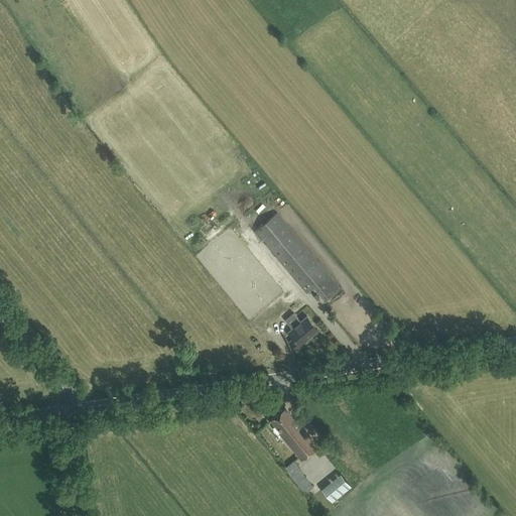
[(325,298),(340,286),(277,213),(255,232),(306,292),(313,286),(325,298)]
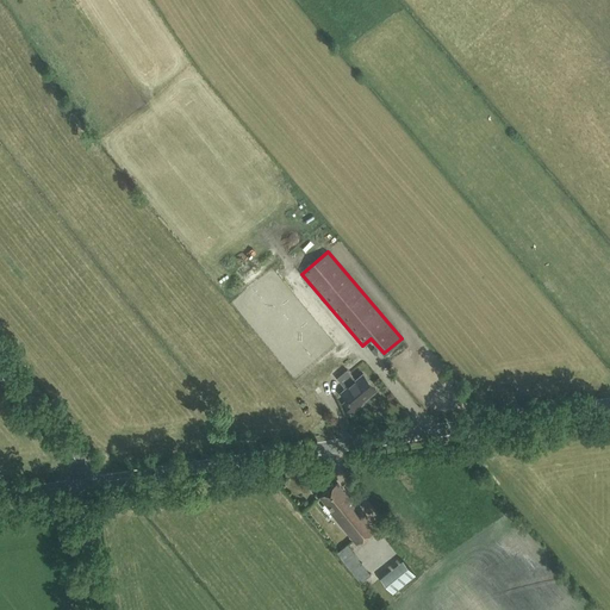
[(291,284),(278,296),(282,299),(294,288),(291,284)]
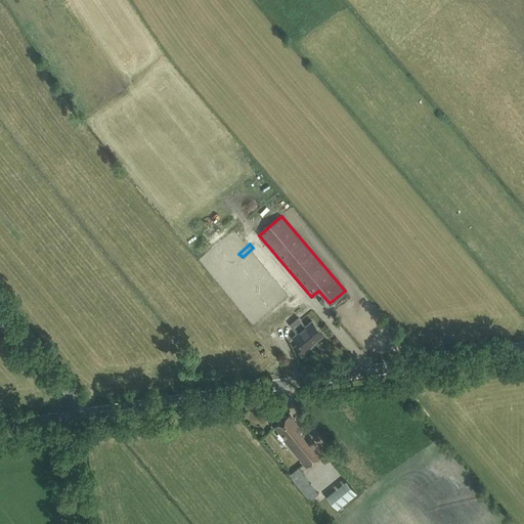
[(260,277),(264,274),(281,298),(288,293),(293,299),(297,296),(273,265),(265,271),(263,267),(256,272),(260,277)]
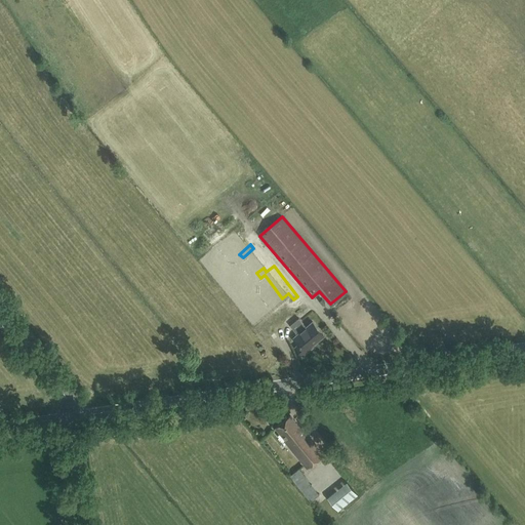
[(309,311),(300,298),(288,307),(289,309),(284,313),(291,323),(309,311)]
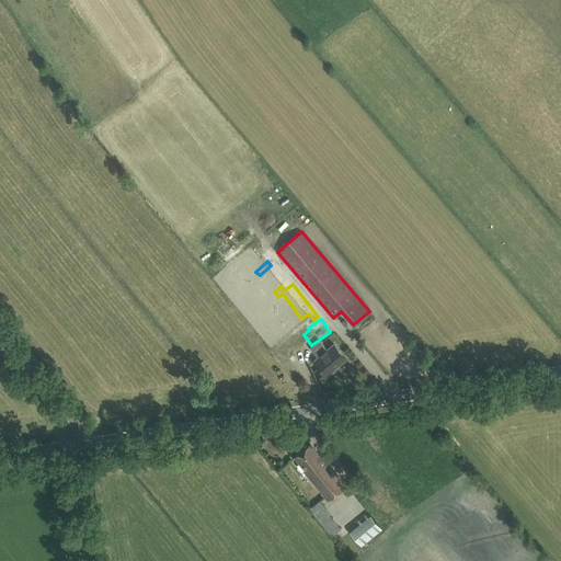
[(309,347),(317,357),(313,361),(319,367),(316,370),(323,379),(334,370),(333,369),(346,357),(334,343),(327,350),(319,340),(309,347)]
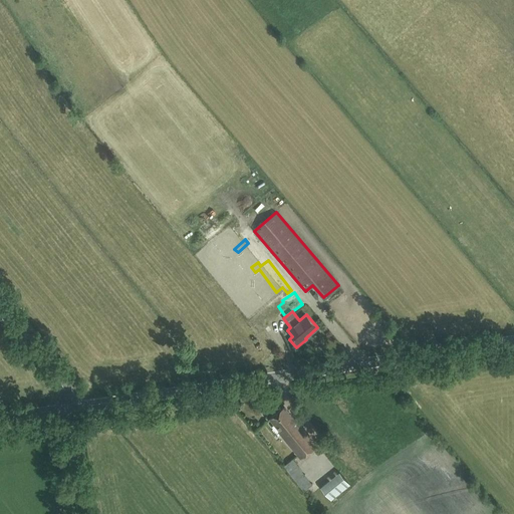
[(294,419),(284,407),(270,419),(279,431),(278,432),(300,458),(317,445),(295,418),(294,419)]
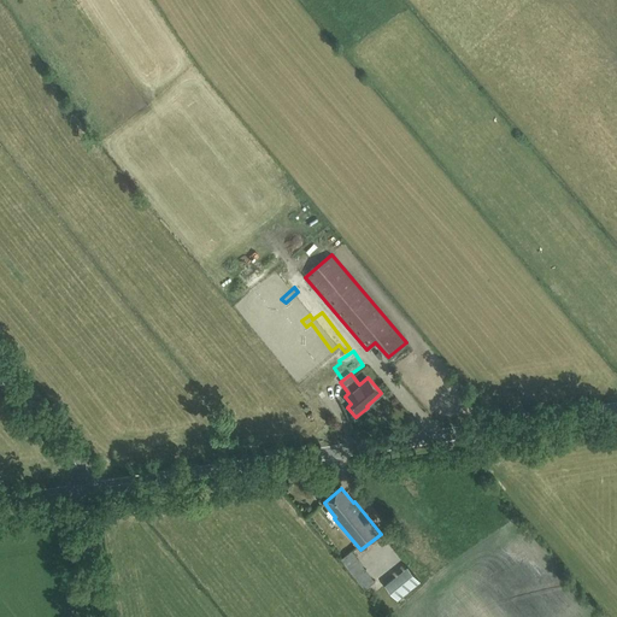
[(363,565),(351,550),(341,559),(352,573),(363,565)]
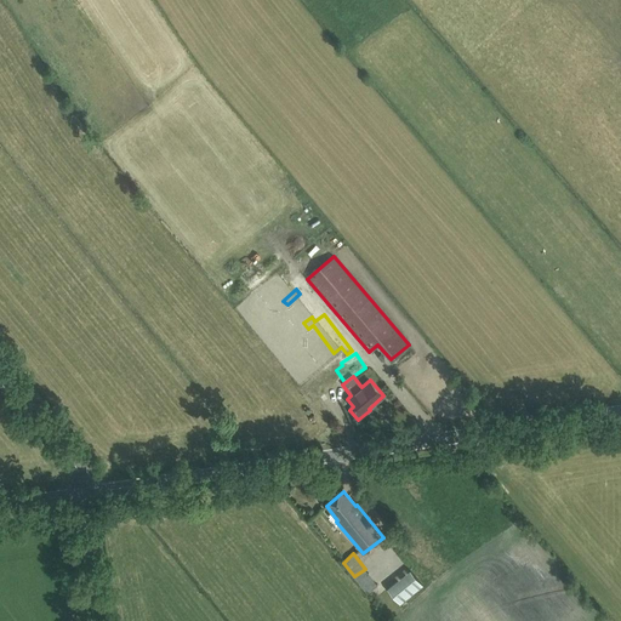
[(402,602),(425,584),(412,568),(389,587),(402,602)]
